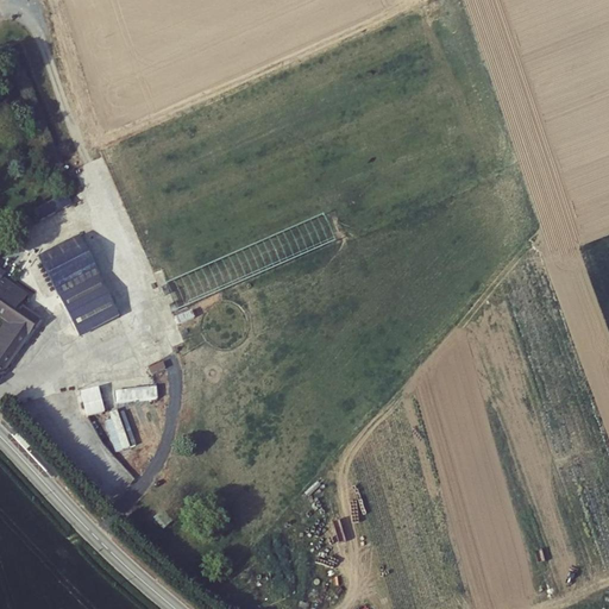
[(83,237),(39,261),(80,337),(121,316),(83,237)]
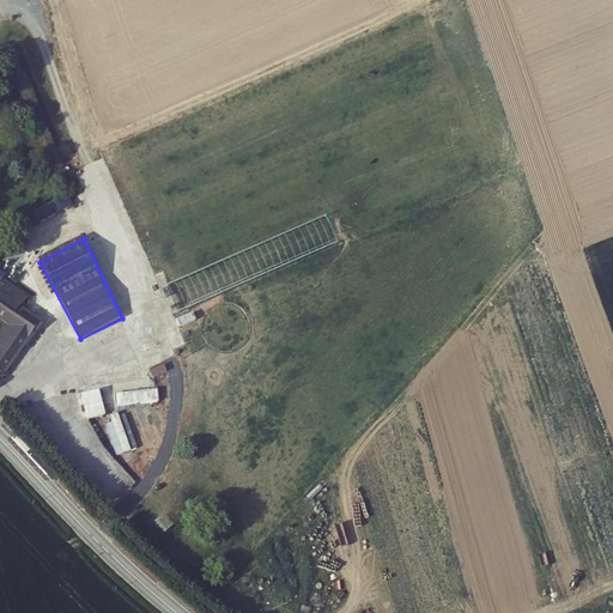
[(0,381),(42,322),(0,295),(0,381)]
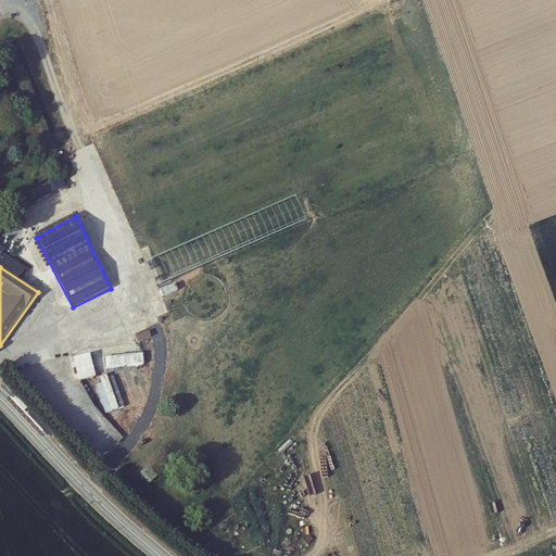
[(176,287),(159,290),(160,295),(177,292),(176,287)]
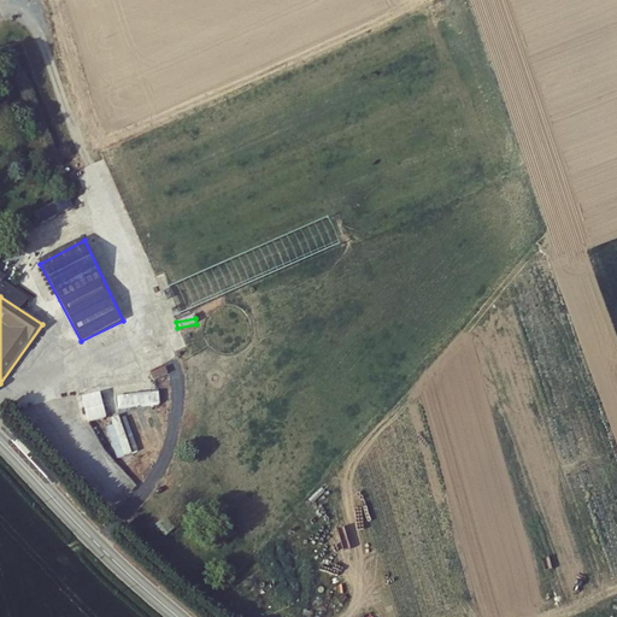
[(100,393),(82,397),(86,422),(105,418),(100,393)]
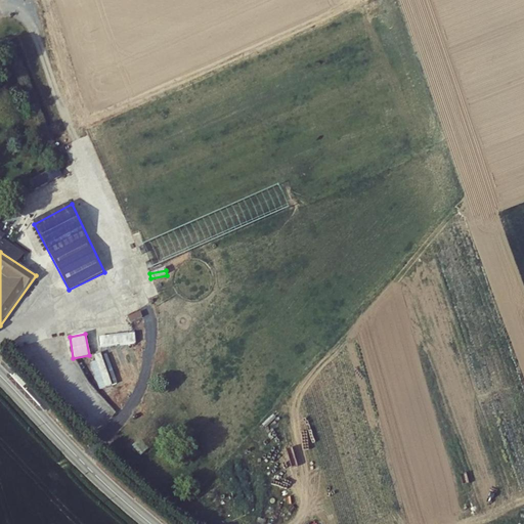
[(99,347),(135,345),(135,334),(98,336),(99,347)]
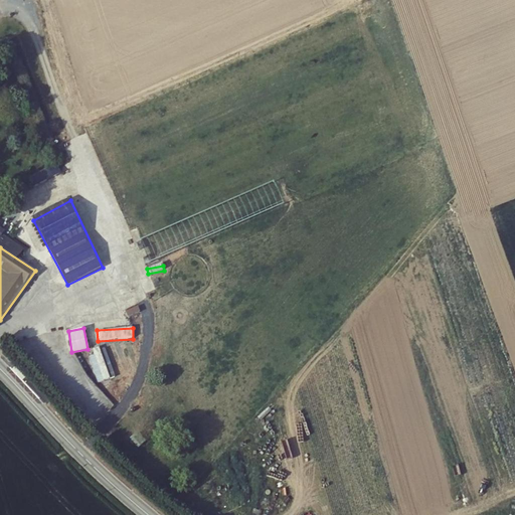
[(88,351),(98,382),(135,370),(124,339),(88,351)]
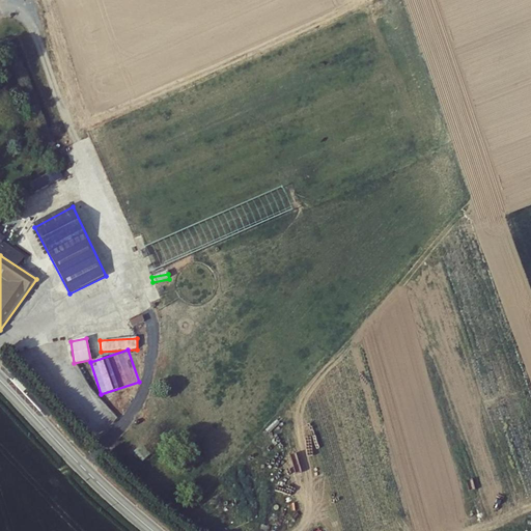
[(134,452),(143,462),(150,453),(141,445),(134,452)]
